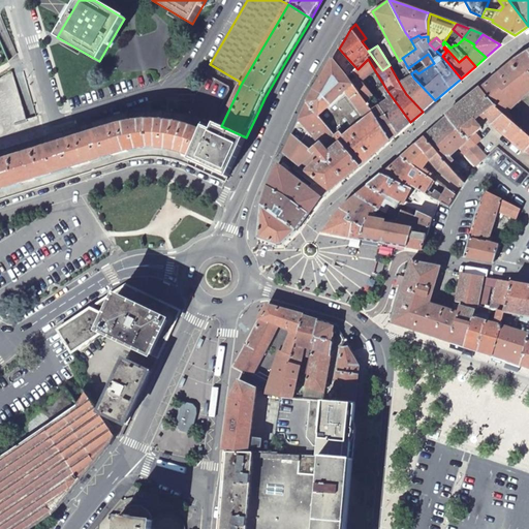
[(358,78),(361,81),(374,69),(368,59),(358,69),(339,49),(334,57),(350,75),(352,72),(358,78)]
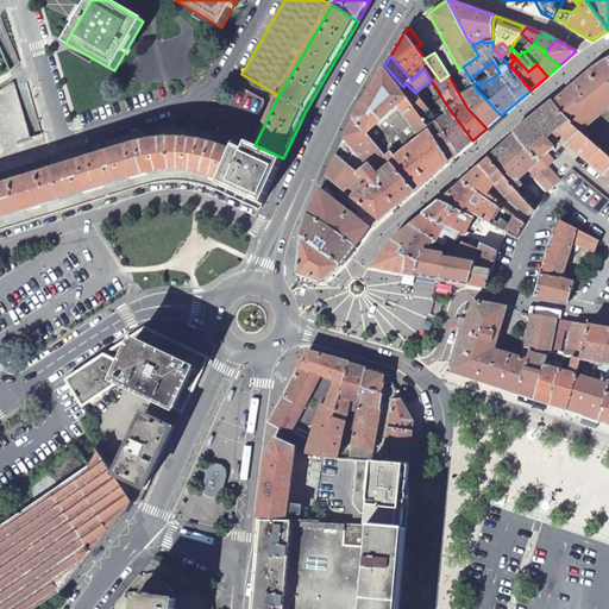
[(592,68),(553,101),(581,132),(608,156),(608,62),(606,60),(592,68)]
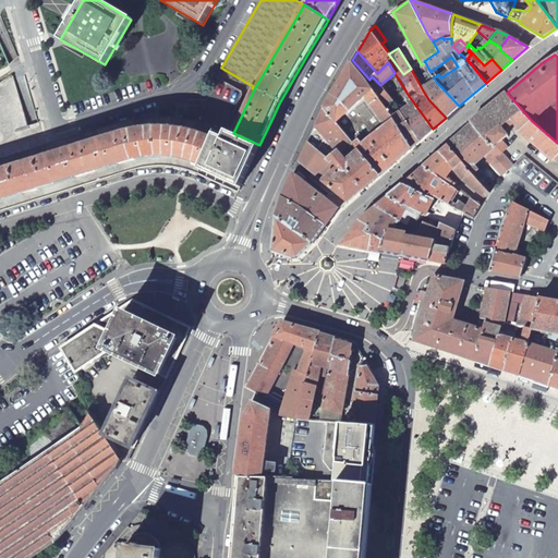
[(349,67),(324,108),(379,176),(410,148),(371,87),(365,80),(351,62),(349,67)]
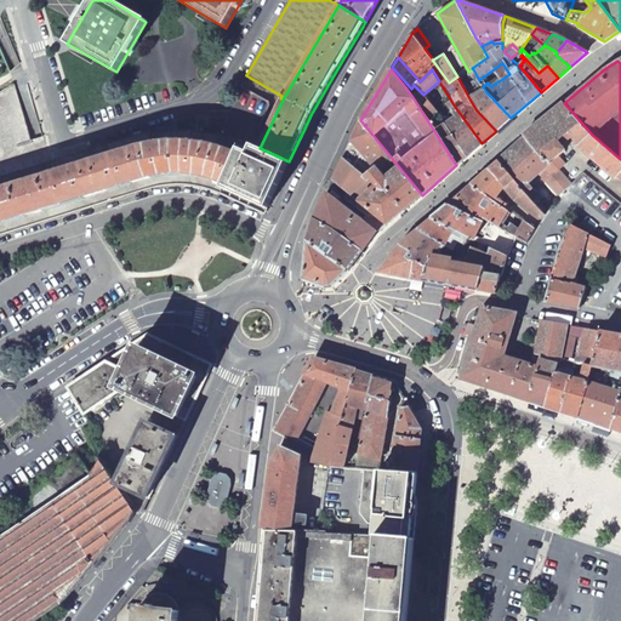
[(266,100),(243,86),(218,134),(233,138),(241,142),(256,147),(262,134),(256,130),(267,107),(267,104),(267,102),(266,100)]
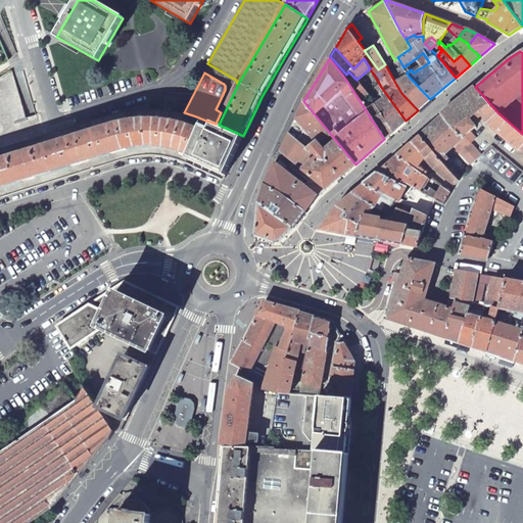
[(347,82),(384,139),(392,132),(374,104),(367,93),(357,80),(353,77),(347,82)]
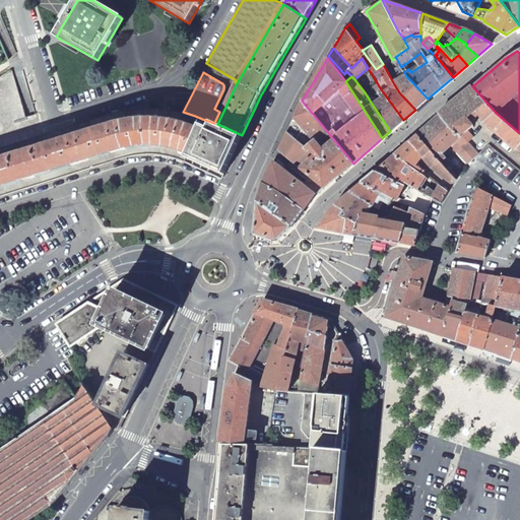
[(406,76),(394,84),(399,92),(415,110),(428,99),(406,76)]
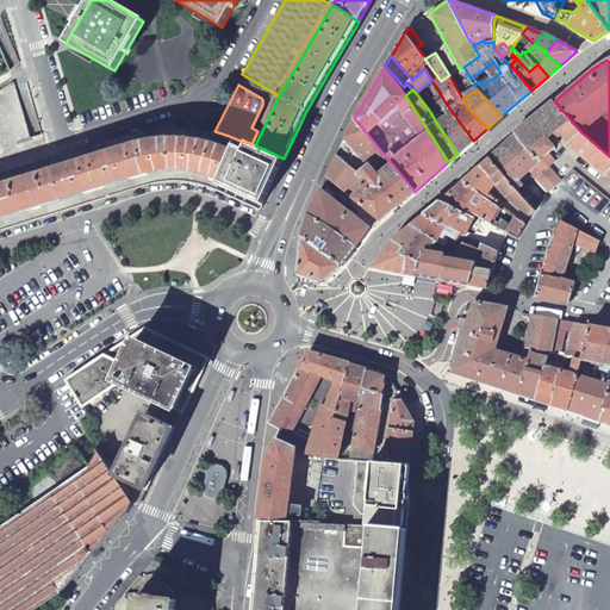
[(514,132),(515,135),(541,160),(548,154),(554,147),(548,138),(552,135),(556,132),(561,135),(568,144),(604,175),(607,173),(609,168),(609,156),(582,132),(554,101),(553,100),(535,116),(514,132)]
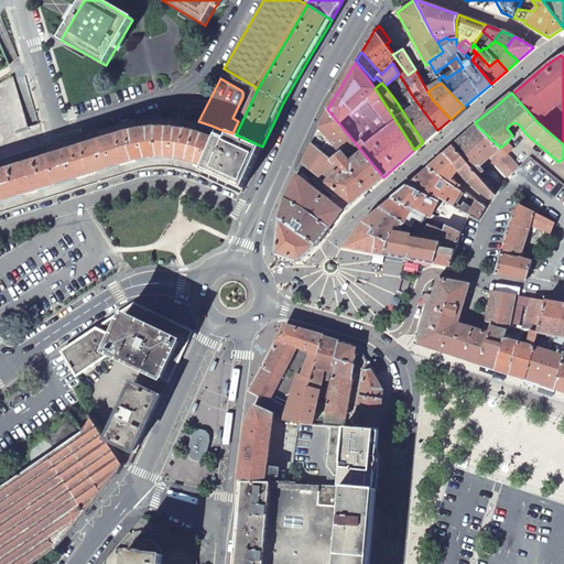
[(403,112),(423,142),(437,130),(413,97),(409,100),(413,107),(403,112)]
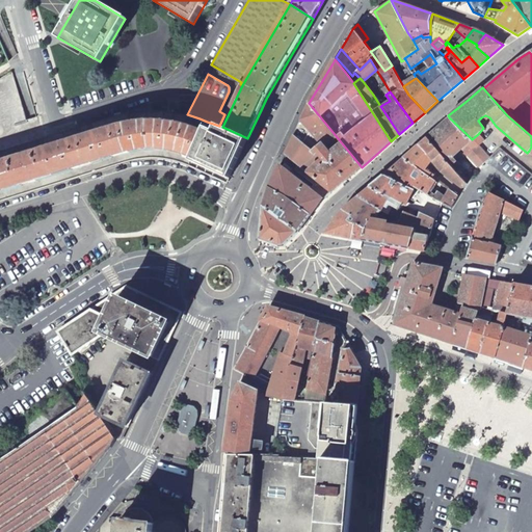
[(299,164),(331,192),(346,180),(362,167),(309,103),(306,108),(297,128),(287,148),(285,153),(299,164)]
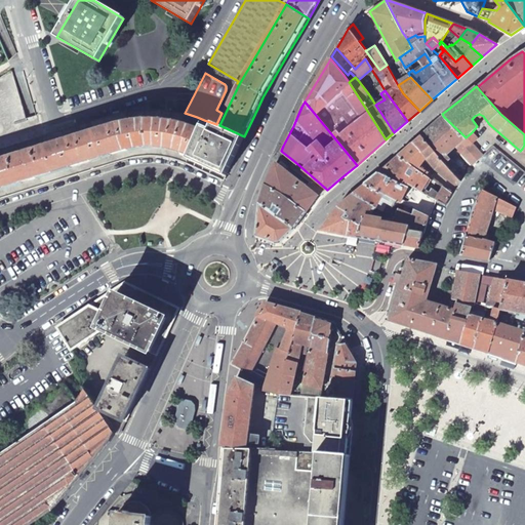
[(197,117),(185,113),(176,111),(163,110),(161,110),(149,109),(143,109),(133,109),(128,111),(58,132),(46,135),(0,149),(0,198),(137,157),(146,156),(158,156),(168,158),(178,161),(185,163),(204,120),(197,117)]
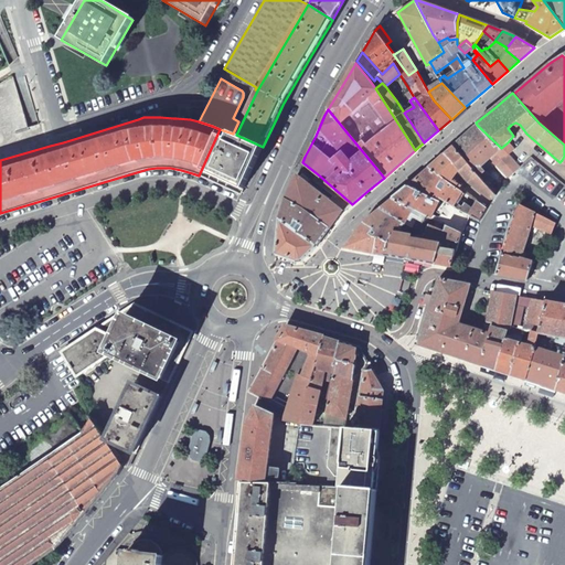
[(477,125),(452,147),(486,184),(490,180),(482,171),(479,168),(494,153),(501,148),(477,125)]
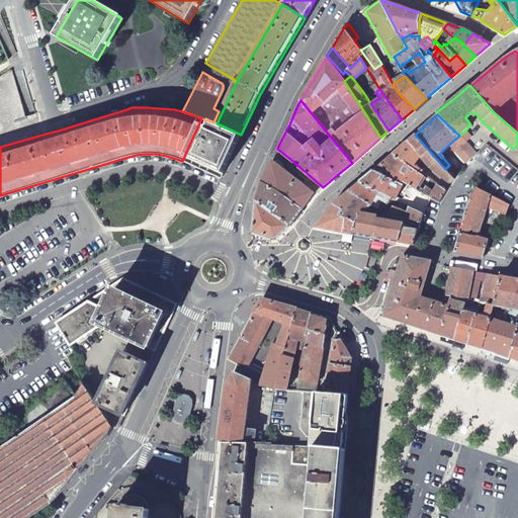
[(201,118),(182,161),(221,178),(241,135),(217,123),(213,122),(201,118)]
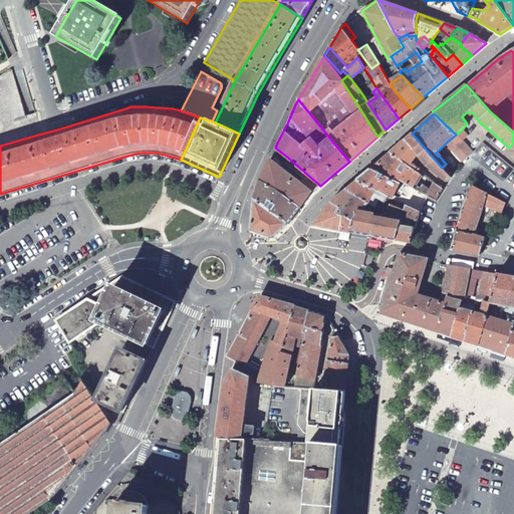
[(456,135),(462,141),(467,136),(462,130),(456,135)]
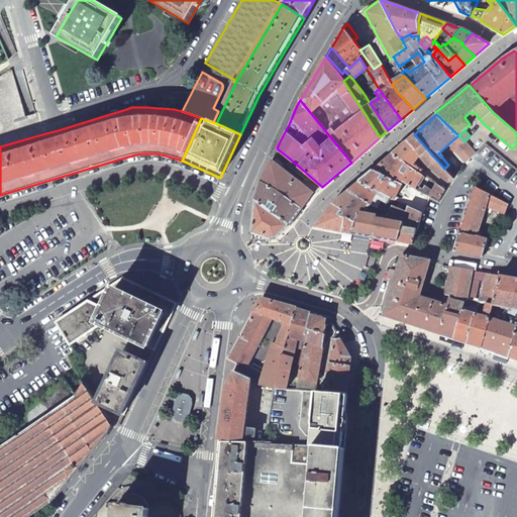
[(430,168),(449,182),(453,179),(444,169),(414,134),(406,141),(419,156),(430,168)]
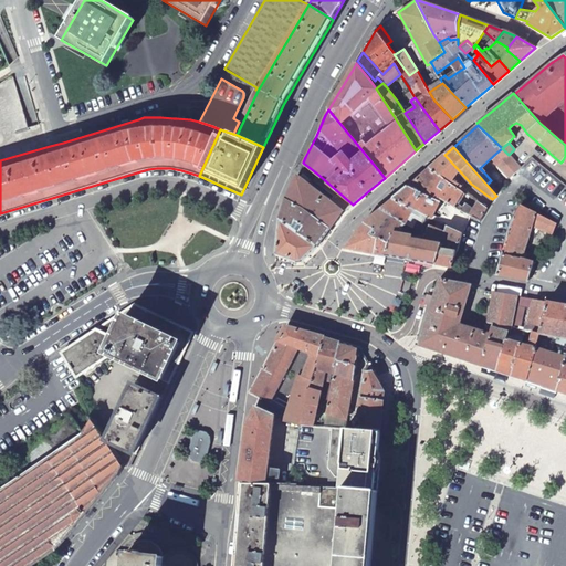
[(502,148),(495,154),(502,160),(496,166),(509,178),(520,166),(509,155),(502,148)]
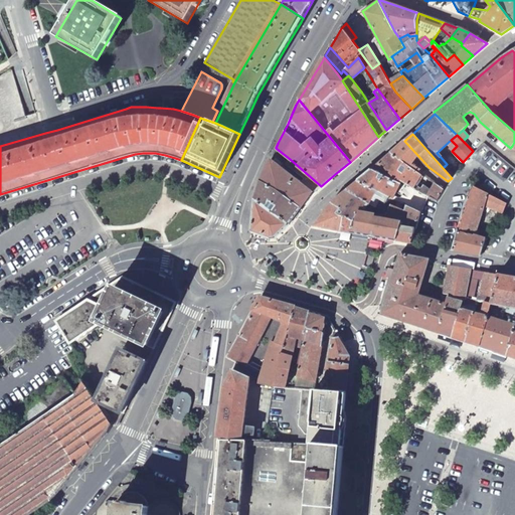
[(390,153),(421,176),(424,172),(419,168),(413,165),(416,162),(413,160),(417,155),(404,141),(390,153)]
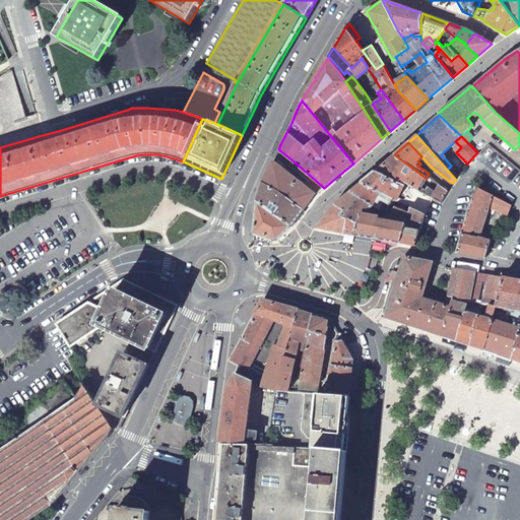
[(394,154),(375,172),(404,185),(405,184),(409,186),(441,203),(448,192),(439,185),(435,192),(428,187),(423,184),(426,178),(394,154)]
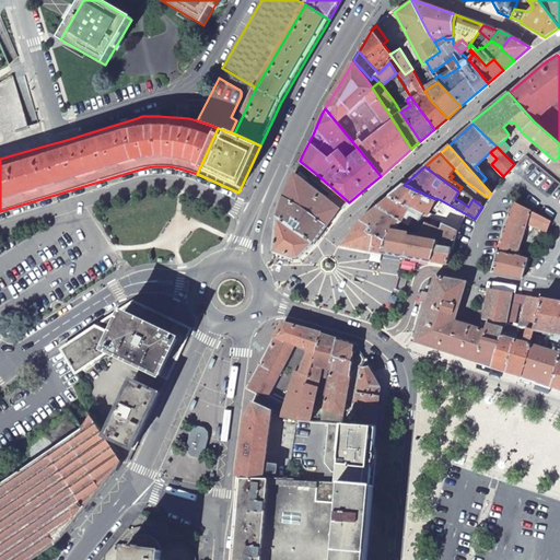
[(294,173),(340,209),(349,202),(315,173),(311,177),(308,175),(306,177),(296,168),(294,173)]
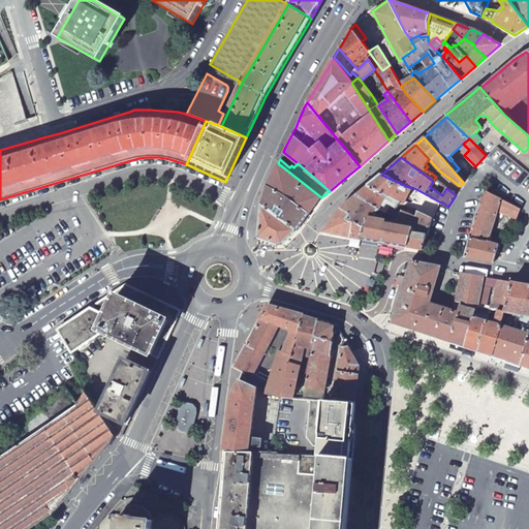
[(268,186),(310,214),(321,197),(278,163),(268,186)]
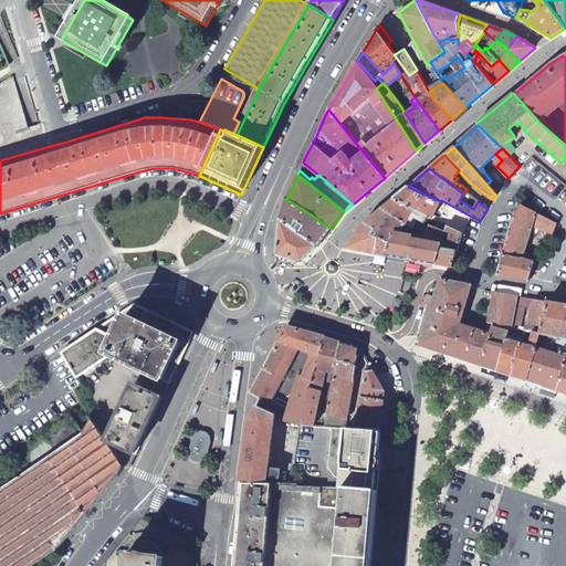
[(394,199),(411,208),(428,217),(425,223),(444,232),(447,226),(431,219),(433,216),(440,201),(408,187),(394,199)]
